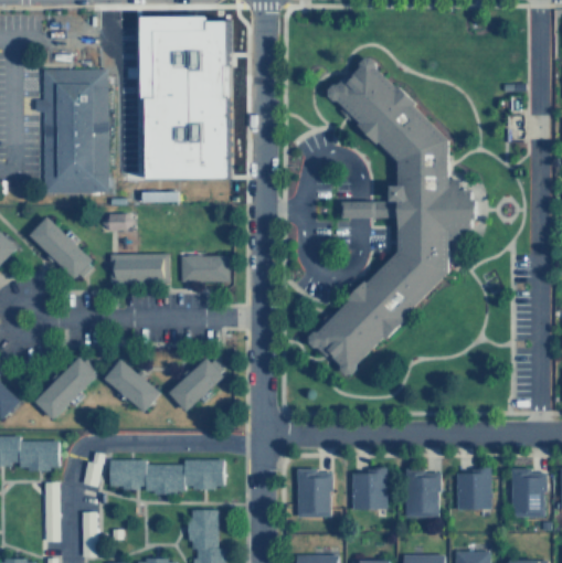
[(148,21),(148,182),(232,183),(233,21),(148,21)]
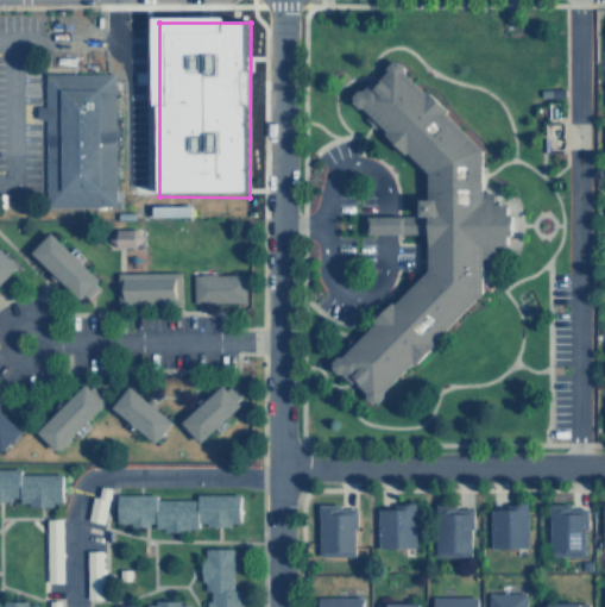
[(385,392),(413,364),(415,368),(438,346),(435,344),(483,296),(483,282),(483,267),(483,262),(495,262),(495,246),(506,246),(506,236),(512,236),(512,225),(512,216),(508,216),(506,206),(495,206),(495,193),(484,193),(484,186),(484,176),(484,151),(447,116),(448,112),(428,91),(426,93),(407,73),(405,67),(401,62),(395,62),(372,80),(355,95),(352,101),(354,108),(359,111),(364,110),(376,121),(428,176),(428,200),(420,200),(420,218),(401,218),(398,218),(386,218),(377,218),(367,218),(367,237),(378,237),(385,237),(398,237),(401,237),(429,237),(429,273),(332,361),(331,367),(334,375),(342,375),(351,382),(353,383),(366,394),(366,399),(370,404),(377,406),(384,401),(385,392)]
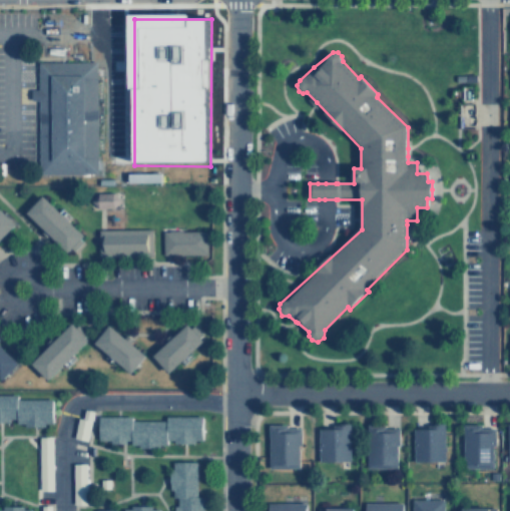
[(41,63),(42,90),(34,90),(35,101),(42,101),(42,176),(101,175),(100,63),(41,63)]
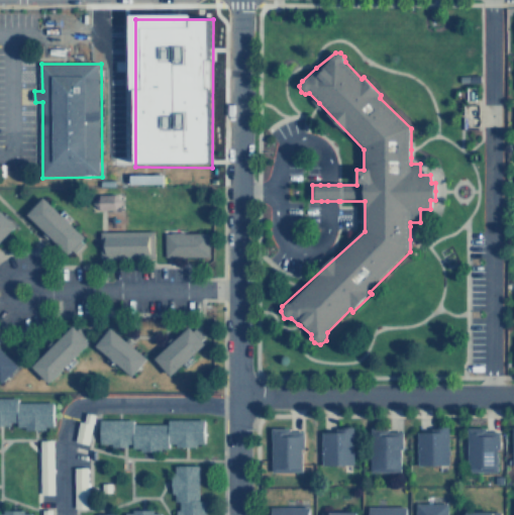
[(165,176),(133,175),(133,184),(165,185),(165,176)]
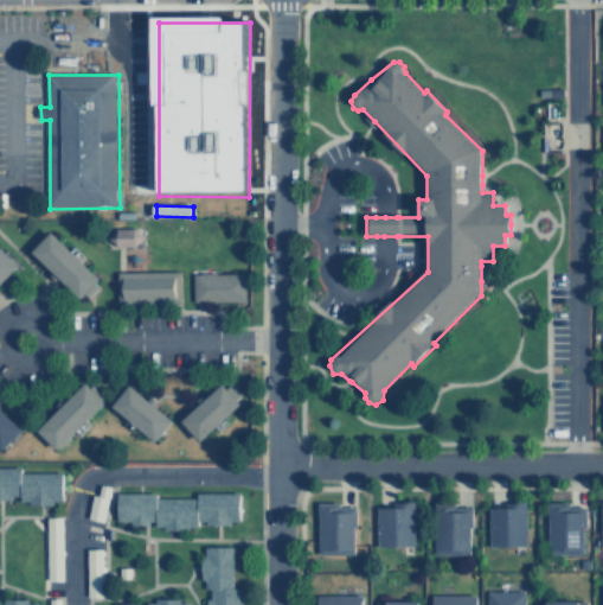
[(139,247),(139,229),(120,229),(120,247),(139,247)]
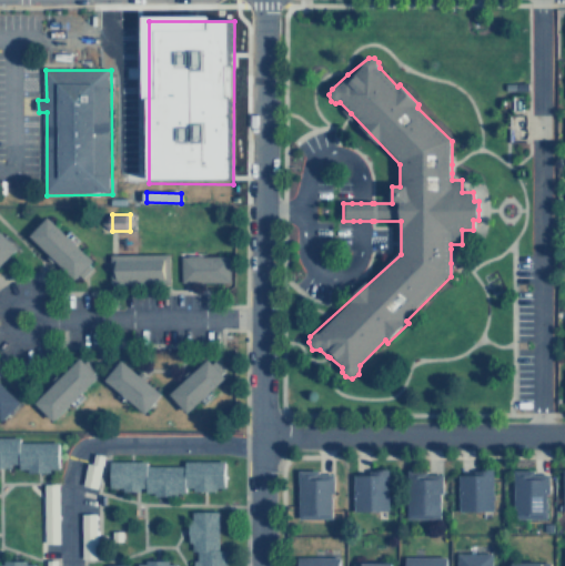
[(93,262),(78,279),(76,282),(50,258),(29,236),(48,218),(93,262)]
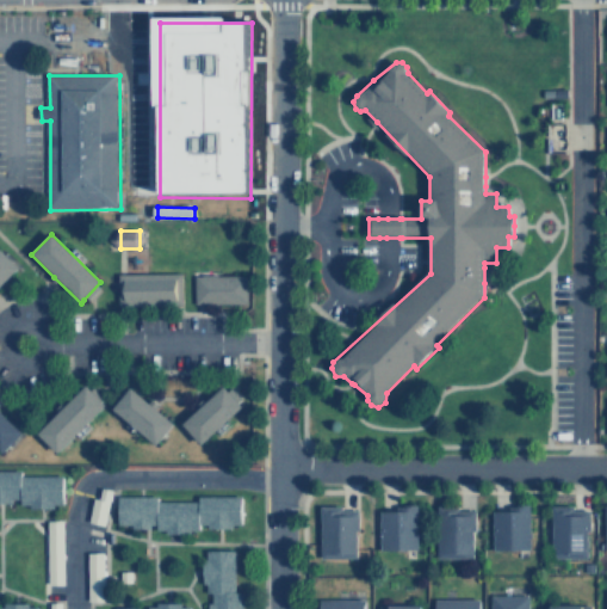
[(0,248),(20,269),(0,289),(0,248)]
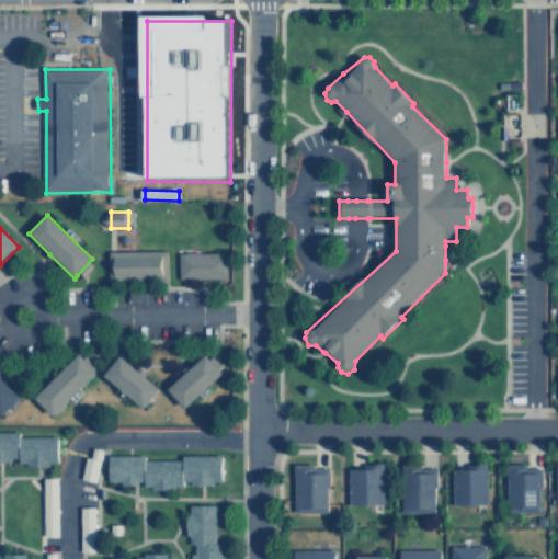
[(166,282),(113,282),(110,282),(110,253),(114,253),(166,253),(166,282)]
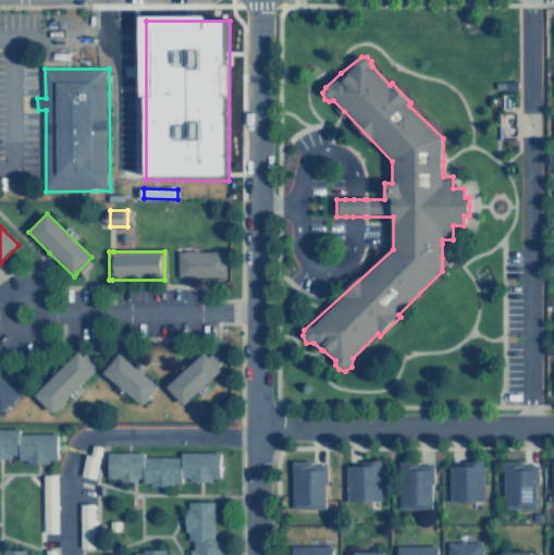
[(226,251),(226,278),(189,279),(179,279),(179,253),(226,251)]
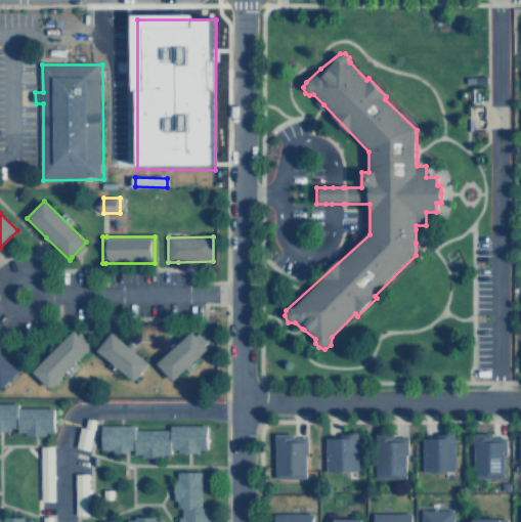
[(90,348),(49,391),(32,374),(53,352),(74,332),(84,342),(90,348)]
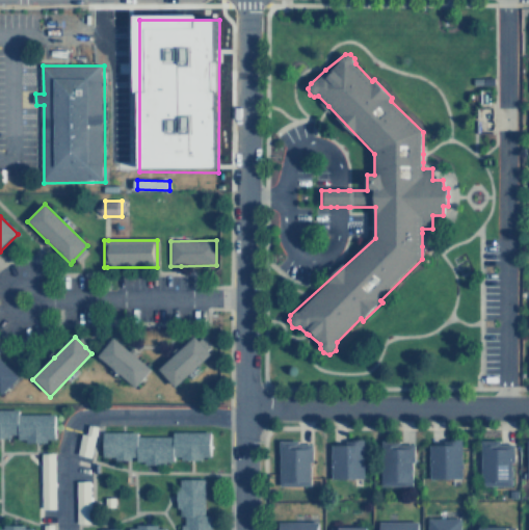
[(158,370),(175,388),(211,355),(195,337),(178,352),(158,370)]
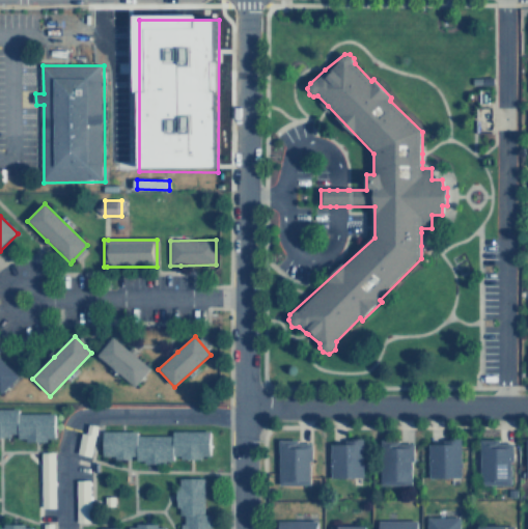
[(151,370),(136,388),(98,357),(106,347),(113,338),(132,354),(151,370)]
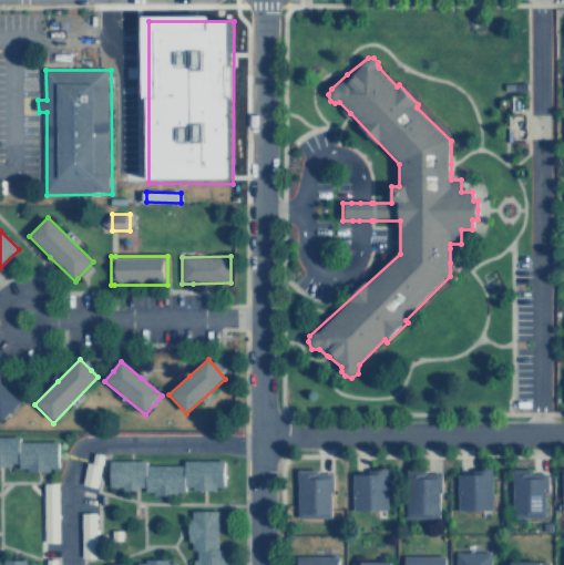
[(0,382),(21,403),(3,422),(0,419),(0,382)]
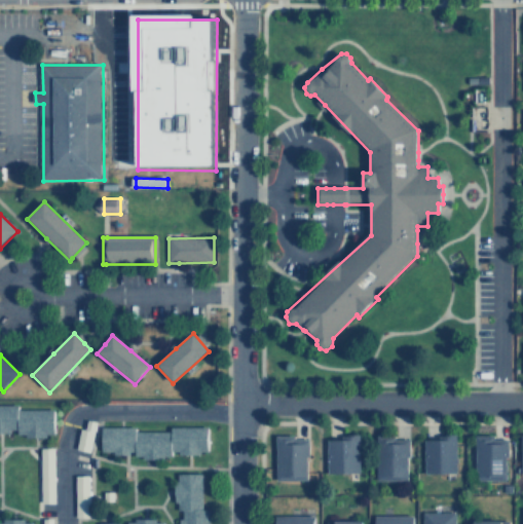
[(55,438),(55,411),(19,411),(19,406),(0,406),(0,435),(10,435),(10,432),(17,432),(17,437),(24,437),(24,440),(46,441),(46,438),(55,438)]
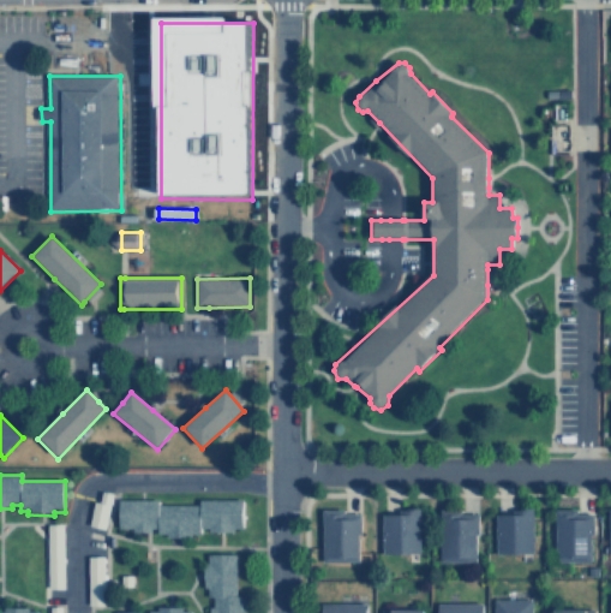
[(119,501),(160,501),(160,506),(201,506),(201,500),(244,500),(244,530),(234,530),(234,533),(209,533),(209,529),(202,529),(202,536),(192,536),(192,539),(166,539),(166,536),(157,536),(157,530),(153,530),(153,534),(132,534),(132,531),(119,531),(119,501)]
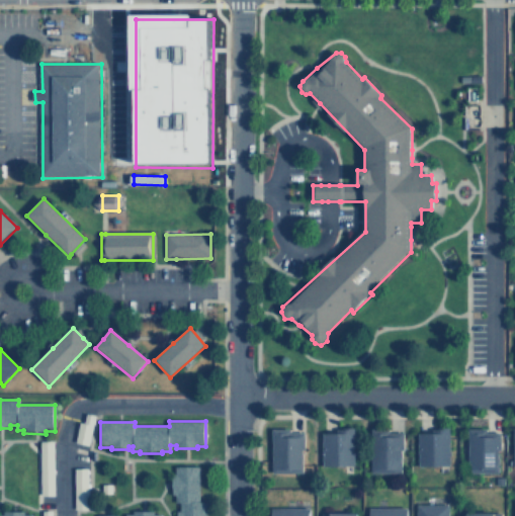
[(324,434),(337,434),(337,428),(355,428),(355,466),(324,466),(324,434)]
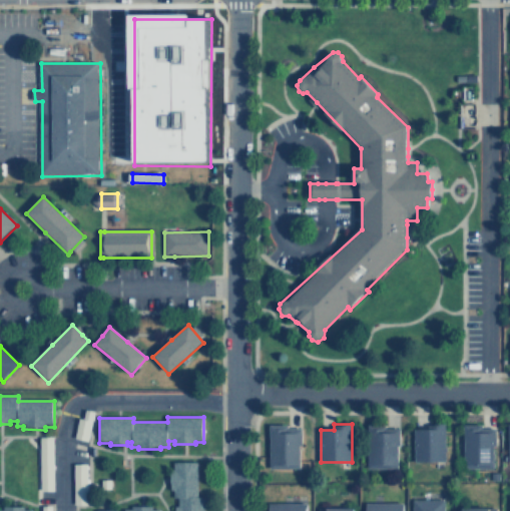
[(429,424),(445,424),(445,460),(416,460),(416,429),(429,429),(429,424)]
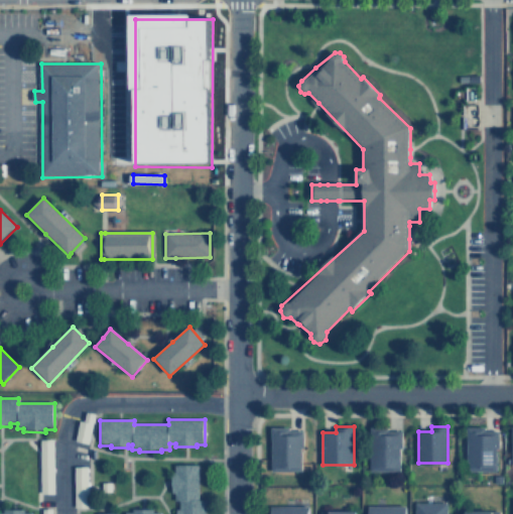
[(304,431),(304,447),(300,447),(300,470),(272,469),(272,427),(292,427),(292,430),(304,431)]
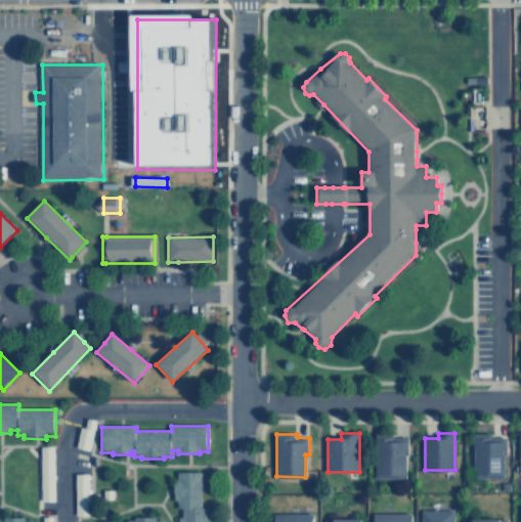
[(377,434),(394,435),(394,438),(407,438),(406,479),(376,478),(377,434)]
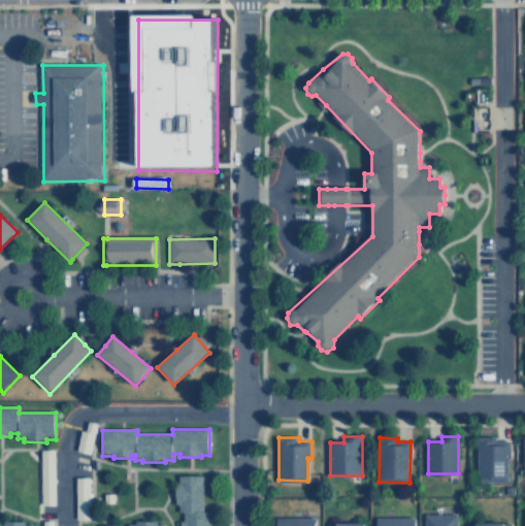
[(495,440),(511,440),(512,483),(479,484),(478,437),(495,437),(495,440)]
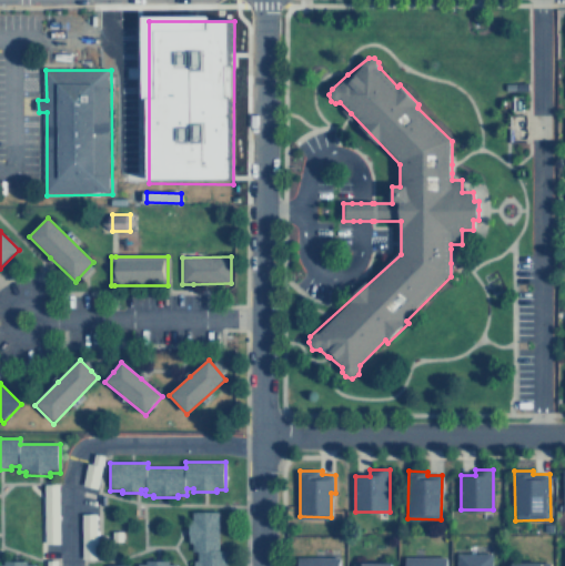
[(192,512),(219,512),(219,552),(226,553),(226,565),(194,565),(195,563),(198,563),(198,553),(192,553),(192,546),(189,546),(189,524),(192,524),(192,512)]
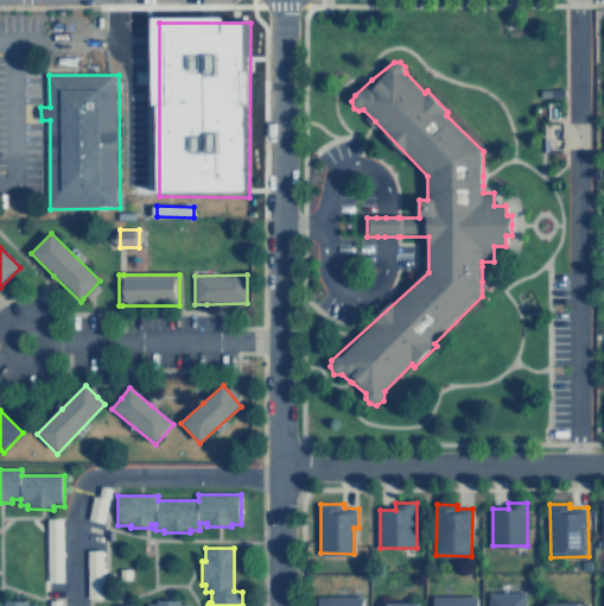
[(489,605),(490,592),(528,592),(528,605),(489,605)]
